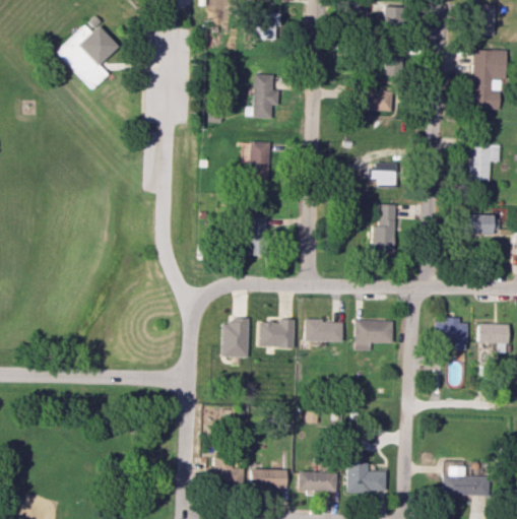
[(494,36),(495,4),(474,4),(473,35),(494,36)]
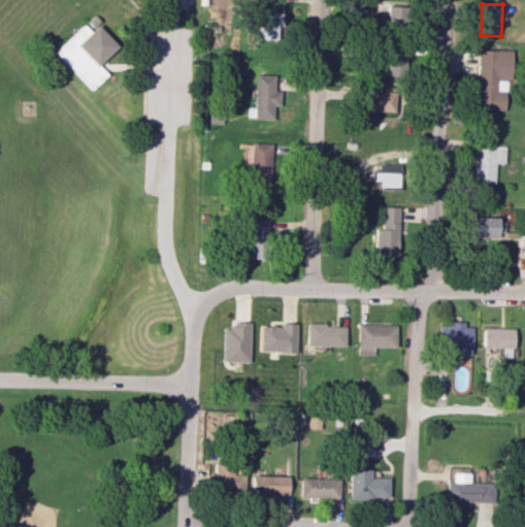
[(383,13),(383,28),(404,28),(405,6),(389,5),(389,13),(383,13)]
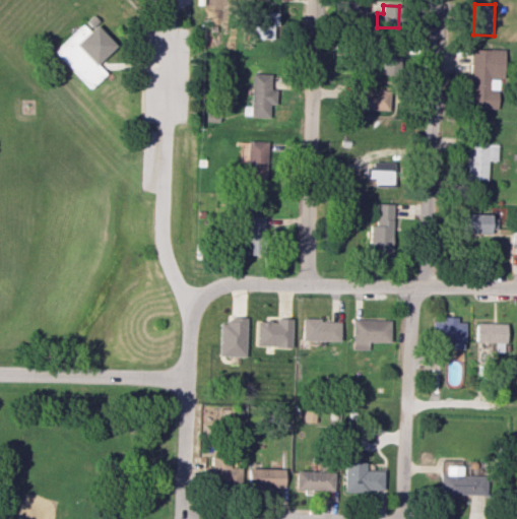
[(255,39),(274,40),(275,25),(280,25),(280,13),(252,12),(251,28),(255,28),(255,39)]
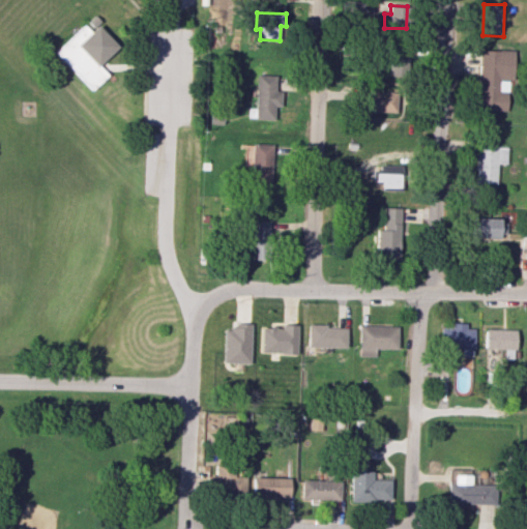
[(100,66),(120,48),(99,26),(93,32),(87,25),(57,53),(93,91),(109,76),(100,66)]
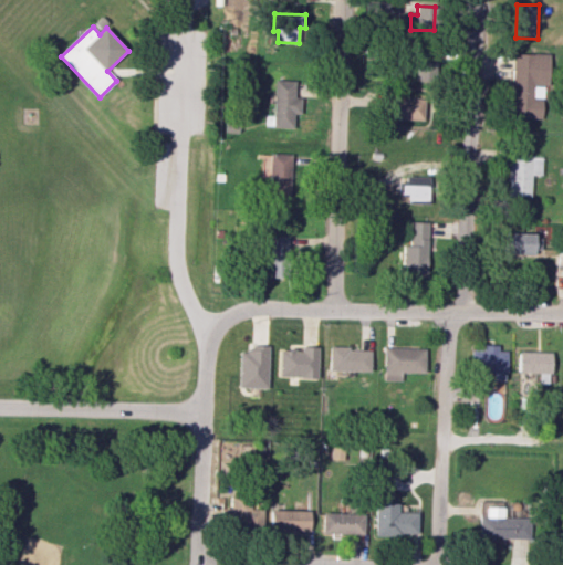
[(440,53),(419,53),(419,83),(441,83),(440,53)]
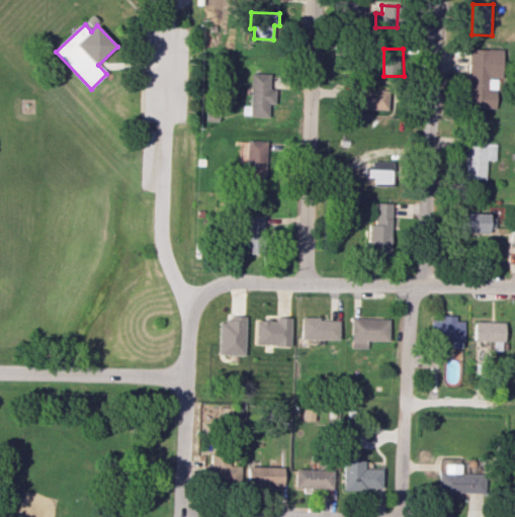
[(504,50),(470,50),(469,109),(498,109),(498,79),(504,79),(504,50)]
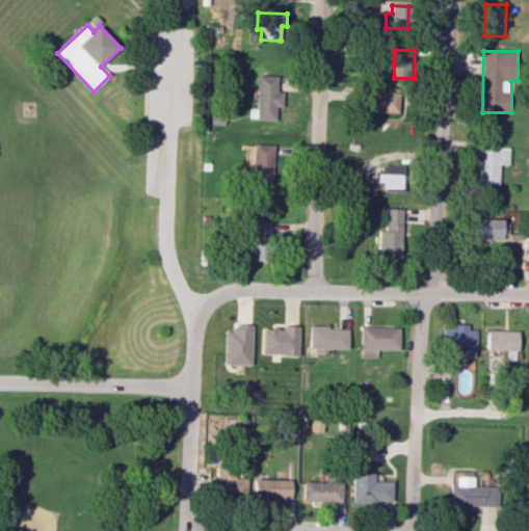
[(284,108),(285,93),(279,93),(279,77),(259,76),(258,121),(278,122),(278,108),(284,108)]
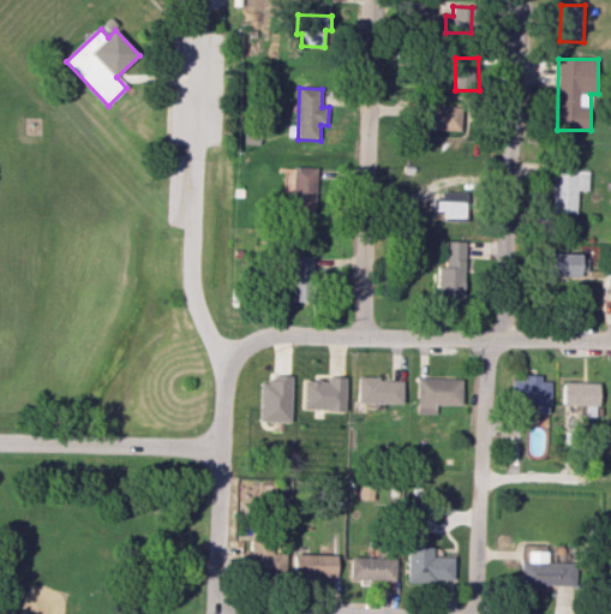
[(425,131),(462,132),(463,107),(445,107),(447,102),(425,101),(425,131)]
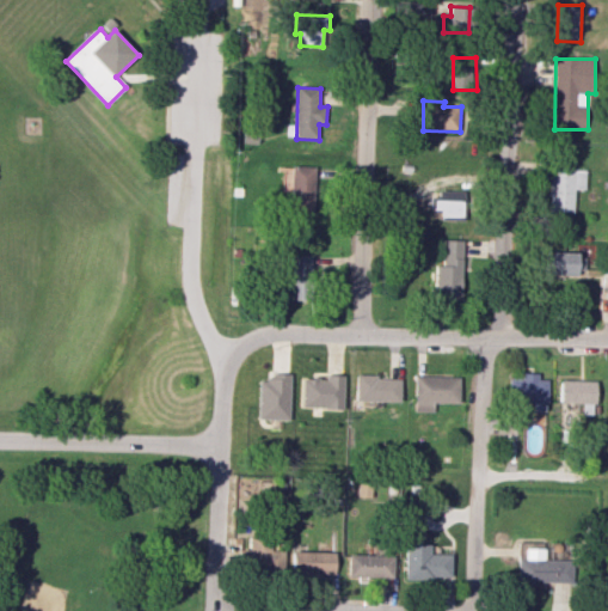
[(317,214),(318,167),(292,167),(290,213),(317,214)]
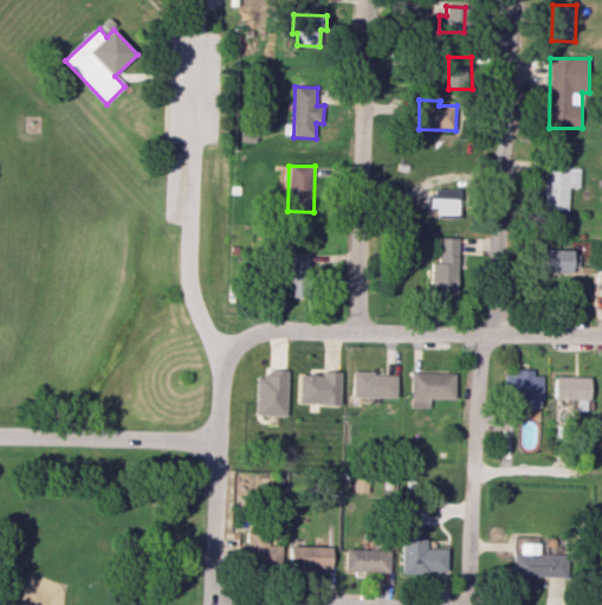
[(569,211),(570,188),(581,188),(582,168),(548,167),(547,211),(569,211)]
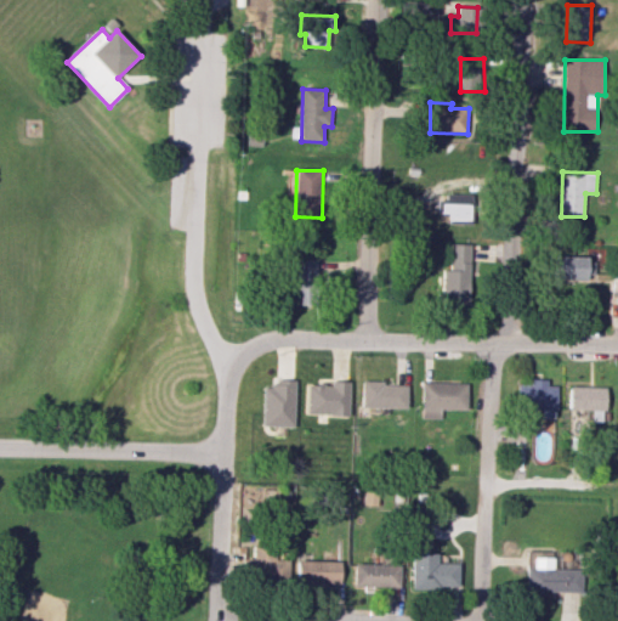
[(472,220),(471,195),(448,195),(448,204),(441,204),(441,214),(451,214),(451,221),(472,220)]
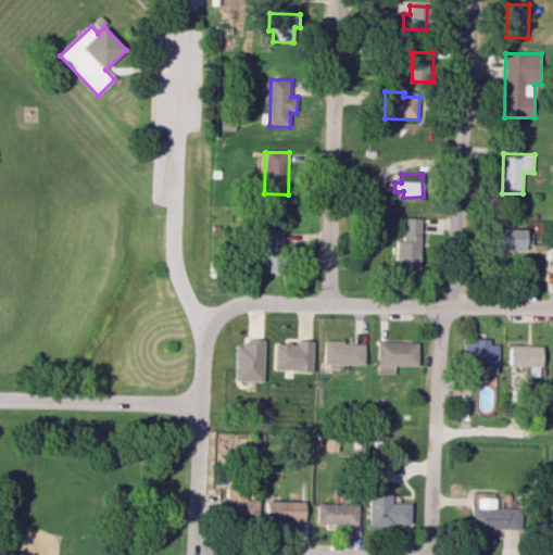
[(397,272),(422,273),(423,218),(405,218),(404,242),(398,242),(397,272)]
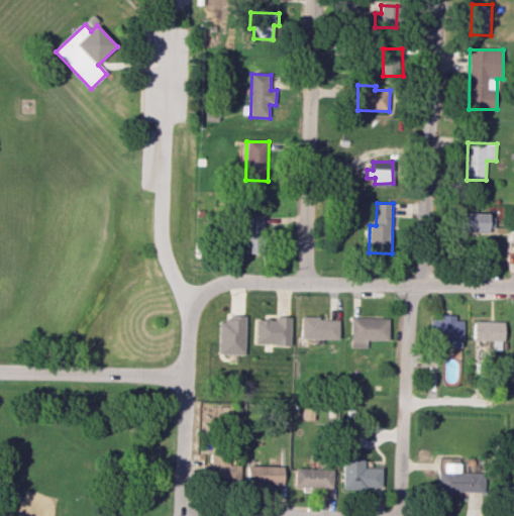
[(497,215),(463,214),(463,231),(496,232),(497,215)]
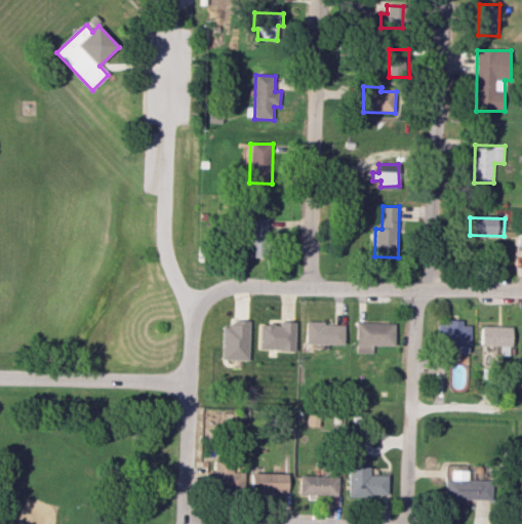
[(248,258),(269,257),(268,219),(247,219),(248,258)]
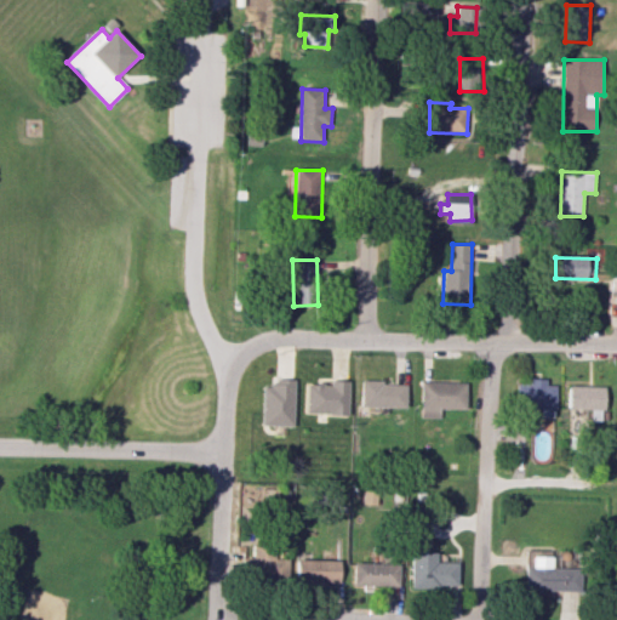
[(296,380),(273,380),(273,387),(264,387),(263,427),(296,427),(296,380)]
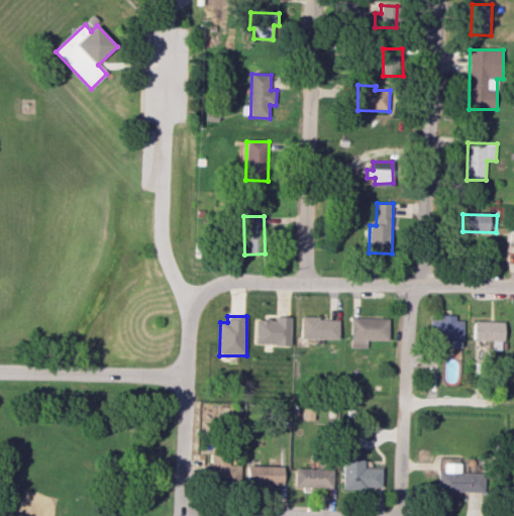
[(456,316),(442,316),(442,321),(431,320),(431,340),(450,340),(450,348),(464,348),(464,321),(456,321),(456,316)]
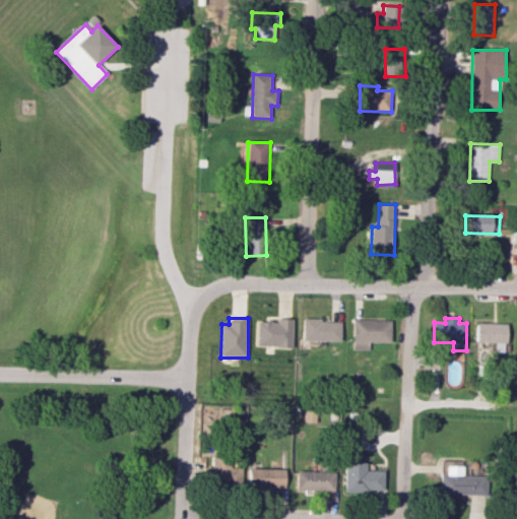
[(294,319),(278,319),(278,323),(258,322),(257,347),(293,348),(294,319)]
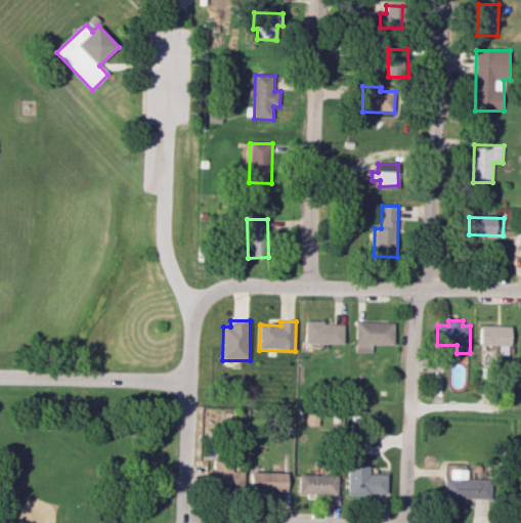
[(344,345),(345,323),(306,322),(305,344),(344,345)]
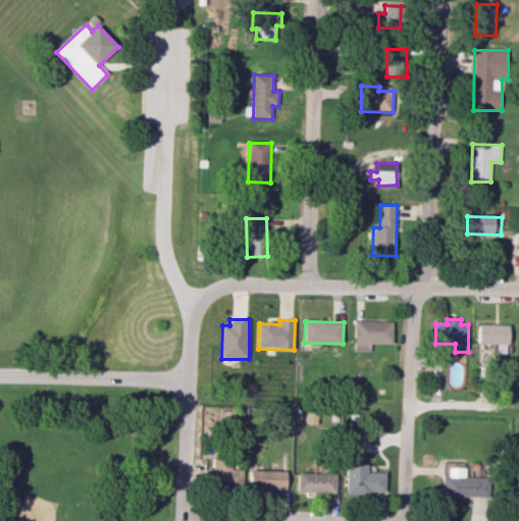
[(372,352),(372,344),(394,345),(394,322),(356,321),(356,352),(372,352)]
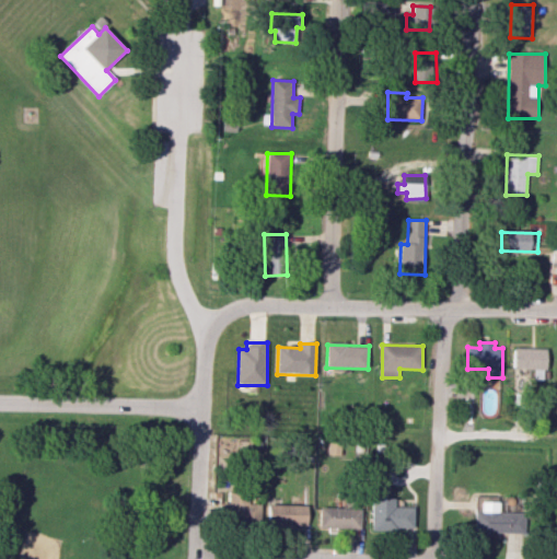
[(547,349),(514,349),(514,370),(547,371),(547,349)]
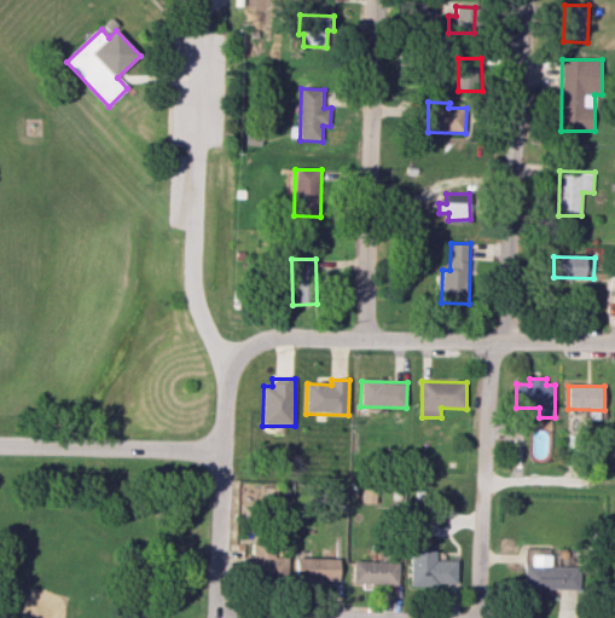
[(412,587),(459,587),(459,561),(437,561),(437,552),(429,552),(429,541),(412,542),(412,587)]
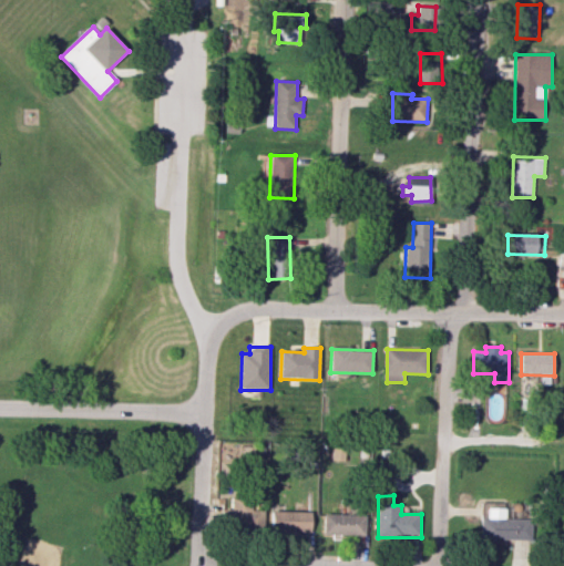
[(265,512),(252,510),(253,502),(233,498),(228,525),(262,531),(265,512)]
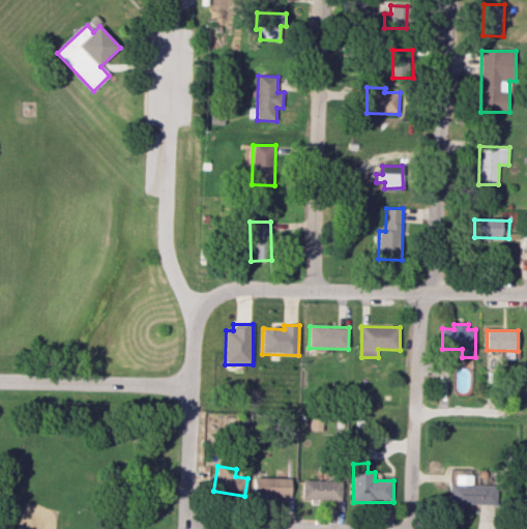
[(473,485),(473,476),(457,475),(457,485),(450,485),(449,505),(497,506),(497,486),(473,485)]
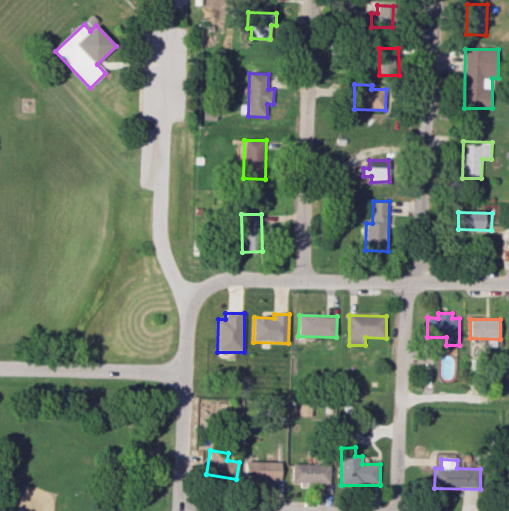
[(282,462),(246,462),(246,481),(282,482),(282,462)]
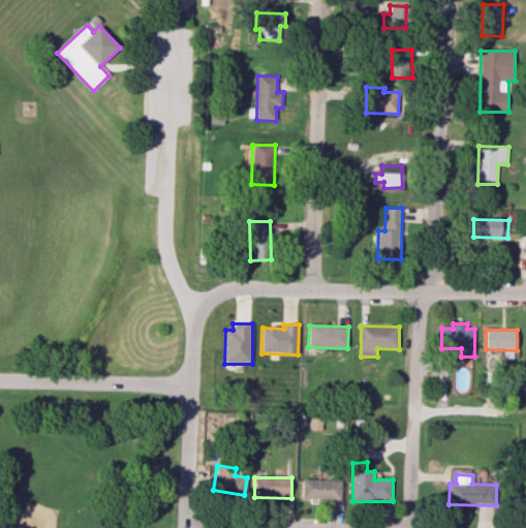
[(342,480),(303,479),(303,499),(342,500),(342,480)]
